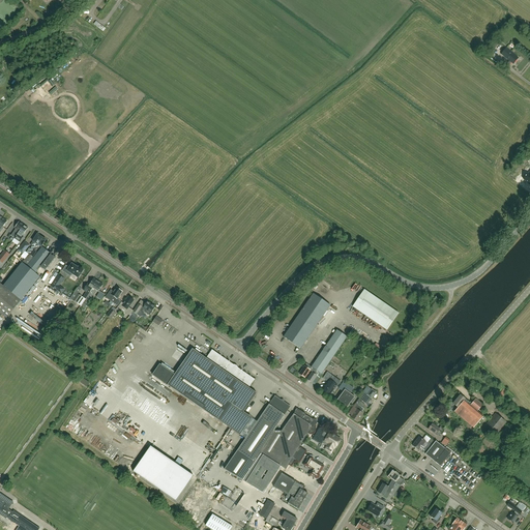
[(4,0),(5,23),(10,23),(10,15),(15,15),(15,0),(4,0)]
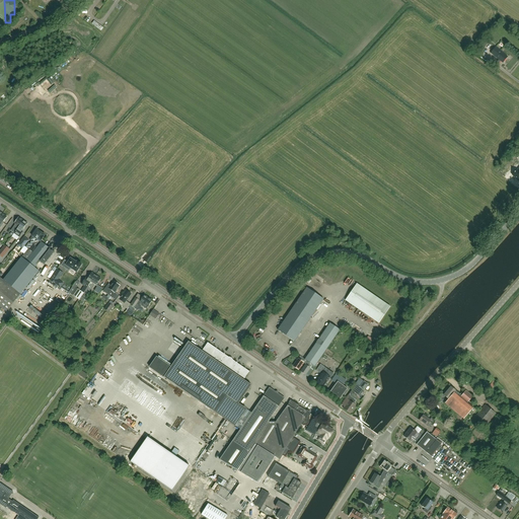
[(90,28),(91,25),(82,19),(80,22),(90,28)]
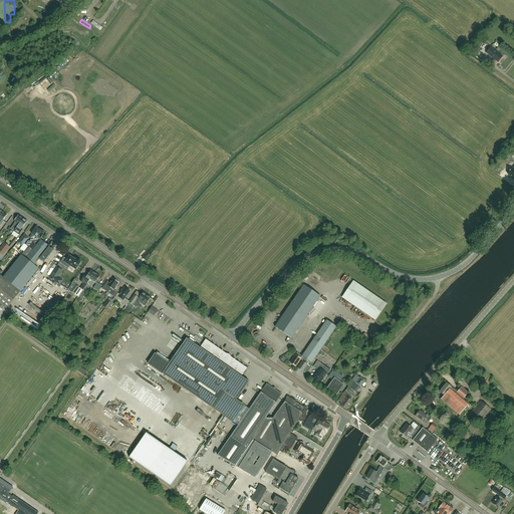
[(85,33),(87,30),(78,22),(76,25),(85,33)]
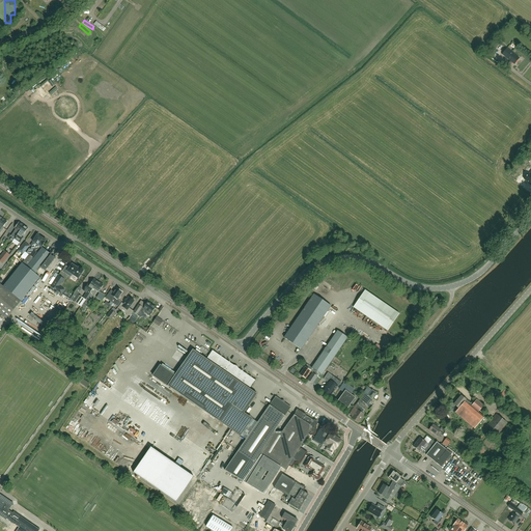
[(493,53),(501,43),(496,39),(488,49),(493,53)]
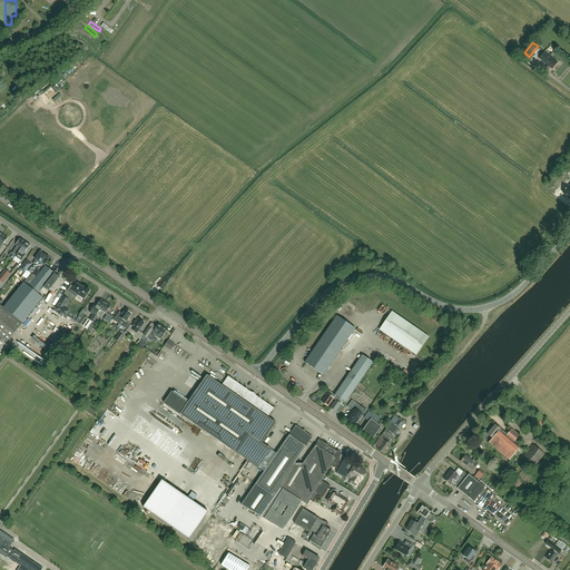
[(549,67),(552,69),(558,62),(544,52),(539,59),(547,66),(547,67),(546,68),(547,69),(548,68),(549,67)]
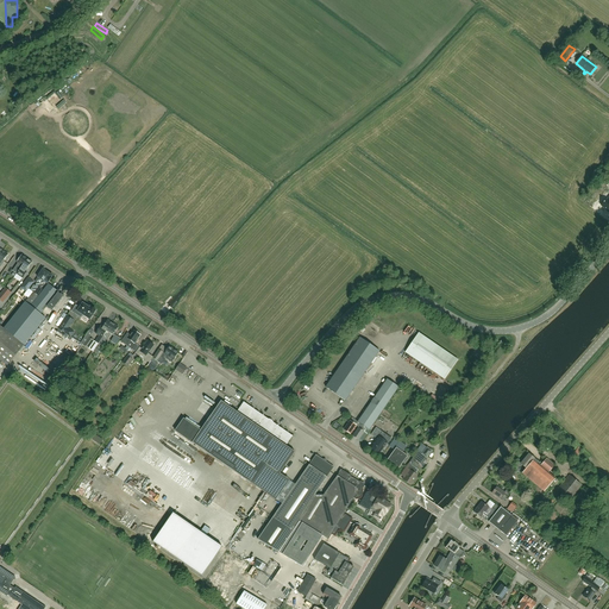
[(17,275),(27,259),(22,256),(17,263),(19,264),(17,268),(16,267),(13,271),(17,274),(17,275)]
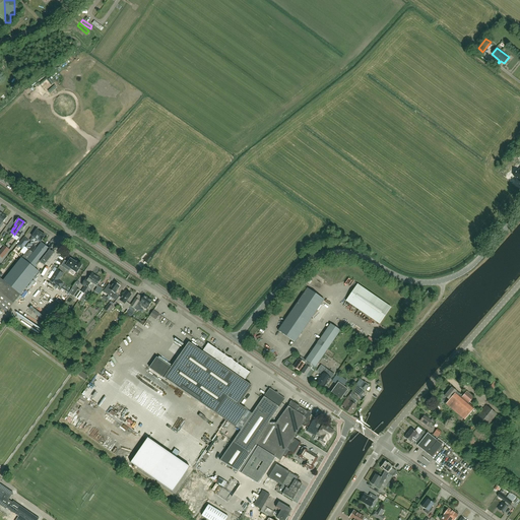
[(23,230),(27,223),(23,221),(14,235),(19,238),(24,231),(23,230)]
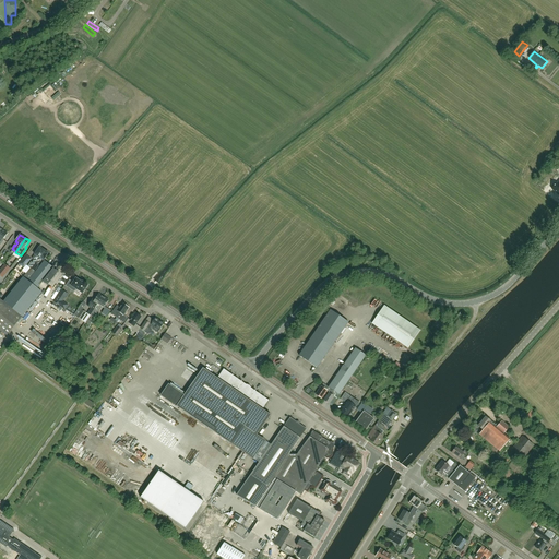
[(31,269),(35,272),(38,265),(37,264),(38,262),(39,263),(42,260),(44,261),(48,253),(44,250),(39,247),(39,248),(35,254),(33,259),(34,261),(33,263),(32,262),(28,266),(26,265),(32,259),(26,256),(19,264),(24,269),(22,271),(26,274),(31,269)]
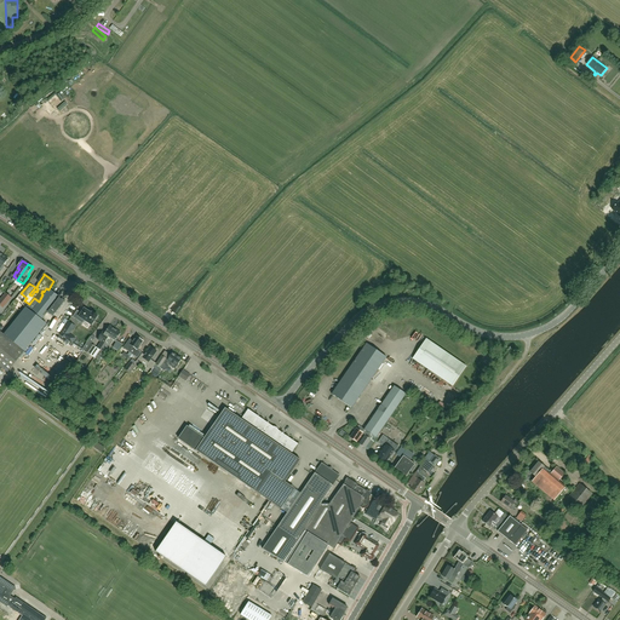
[(50,290),(39,302),(34,298),(29,304),(4,336),(0,332),(0,366),(9,373),(47,325),(41,320),(47,313),(50,315),(56,315),(65,303),(65,298),(63,299),(62,297),(59,297),(50,290)]
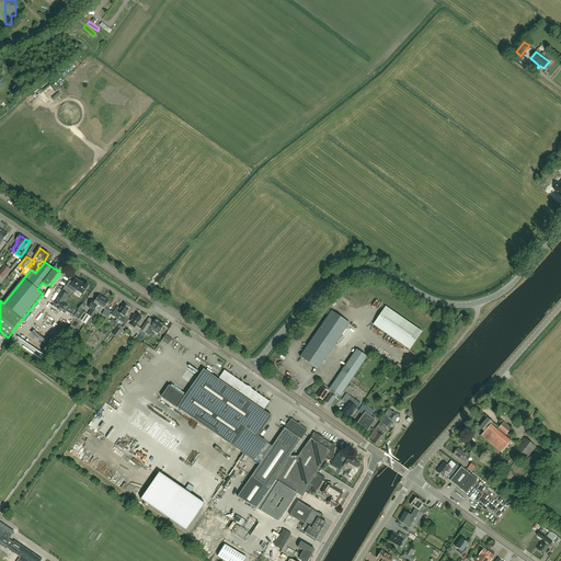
[(0,271),(0,276),(2,278),(10,270),(4,265),(0,271)]
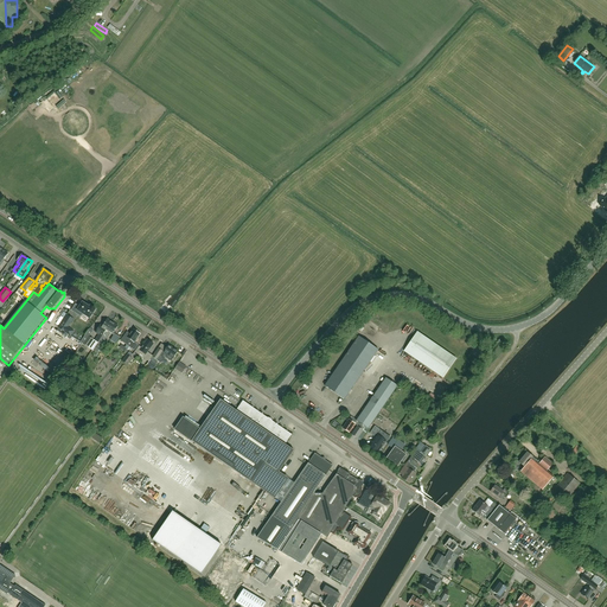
[(71,311),(81,317),(83,314),(89,319),(95,310),(90,306),(89,307),(82,302),(80,307),(76,305),(71,311)]
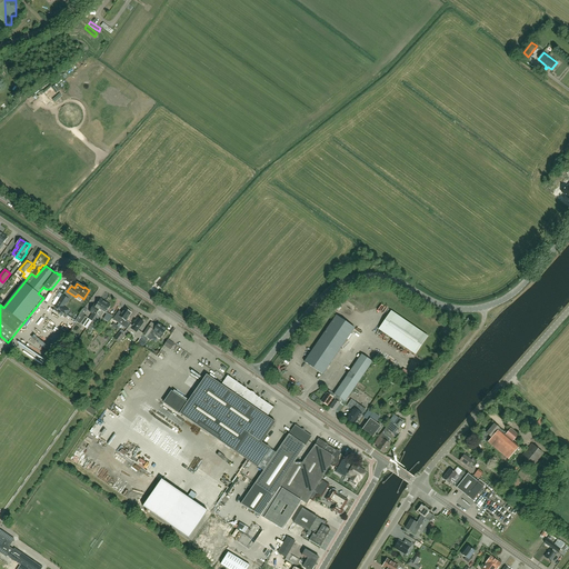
[(62,296),(55,308),(66,316),(69,310),(63,307),(69,299),(62,296)]
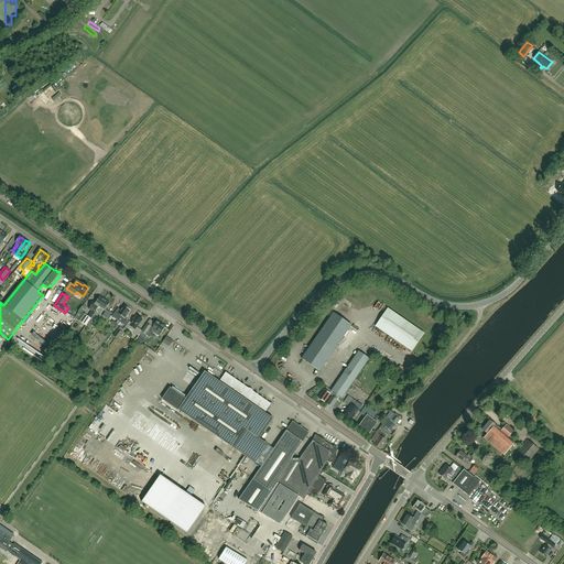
[(88,316),(91,318),(104,300),(100,296),(95,304),(94,303),(90,310),(93,311),(88,316)]
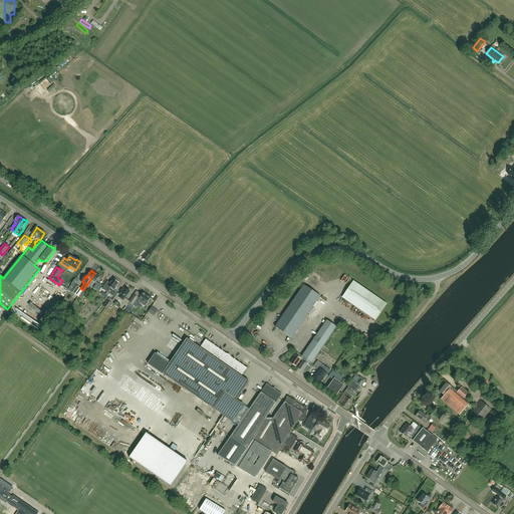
[(83,290),(86,292),(89,286),(90,286),(93,282),(95,283),(96,282),(97,283),(98,281),(97,280),(100,276),(94,273),(83,290)]
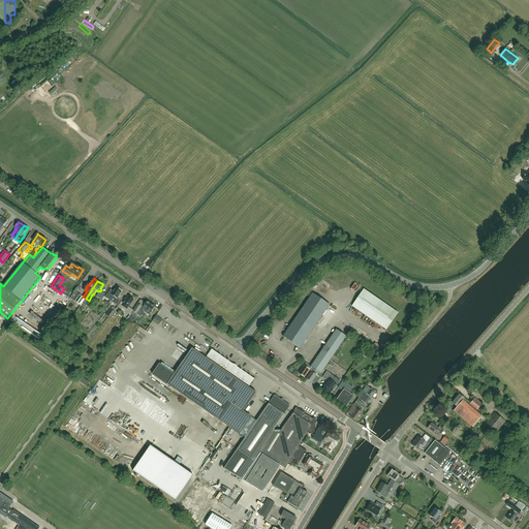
[(117,306),(120,302),(117,299),(117,298),(118,299),(120,296),(119,296),(122,291),(121,291),(122,290),(119,288),(119,289),(116,287),(114,291),(111,289),(105,298),(111,301),(109,303),(105,301),(103,303),(109,307),(111,305),(113,306),(115,304),(117,306)]
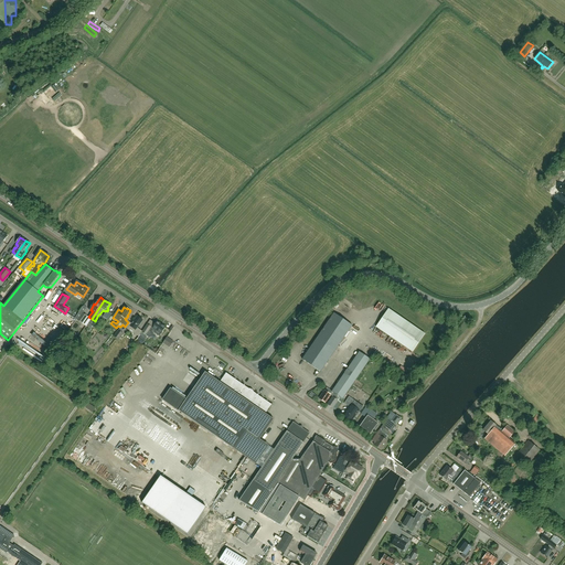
[(376,327),(412,352),(425,334),(388,309),(376,327)]
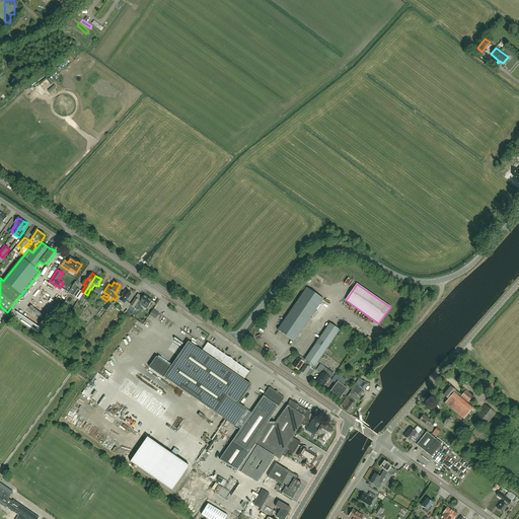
[(71,295),(76,297),(80,291),(76,288),(71,295)]
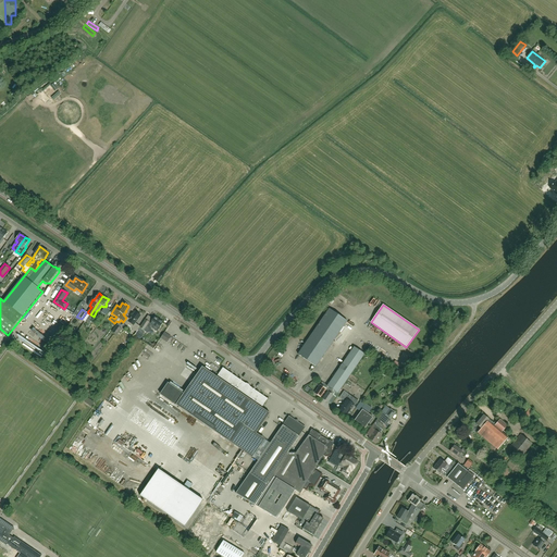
[(330,309),(305,344),(298,355),(316,367),(347,321),(330,309)]
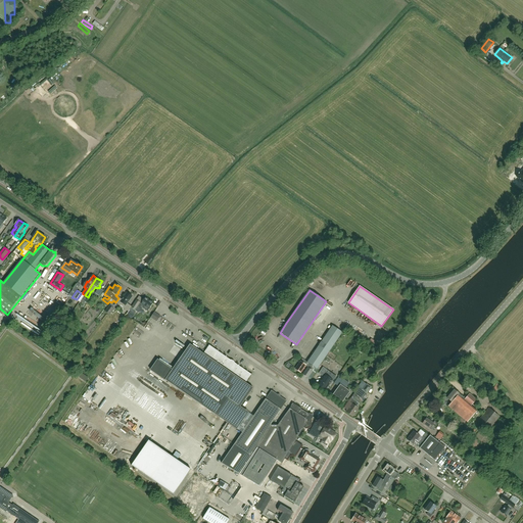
[(116,303),(129,312),(132,306),(127,303),(132,296),(127,293),(122,299),(120,298),(116,303)]
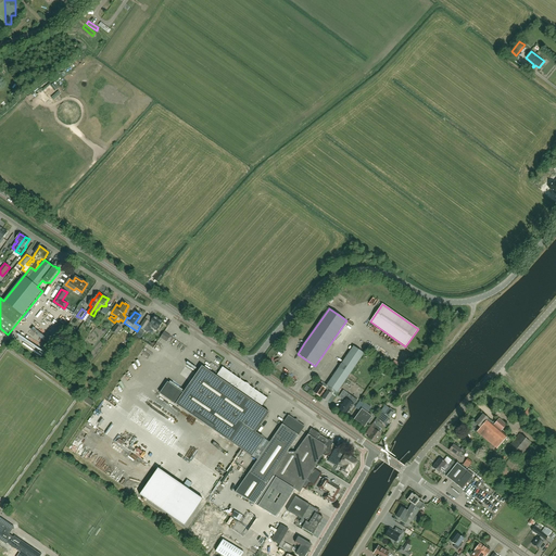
[(158,328),(159,329),(163,323),(159,319),(154,316),(153,317),(153,316),(151,318),(152,319),(150,323),(144,319),(139,328),(148,333),(151,328),(155,330),(158,328)]
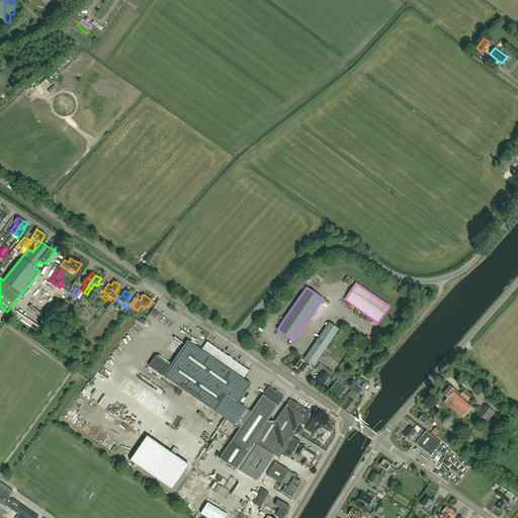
[(39,316),(42,313),(30,303),(28,306),(39,316)]
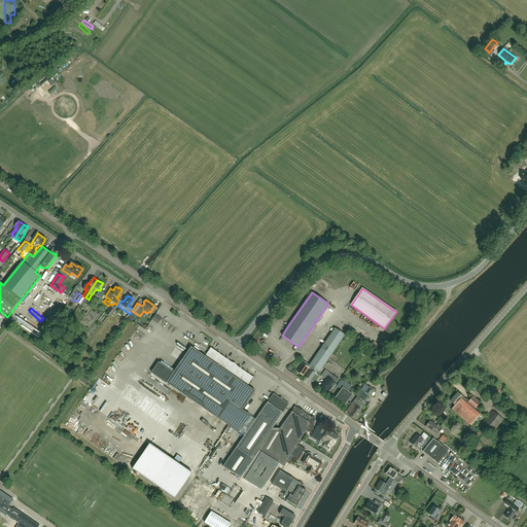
[(106,314),(108,316),(110,317),(114,312),(110,308),(106,314)]
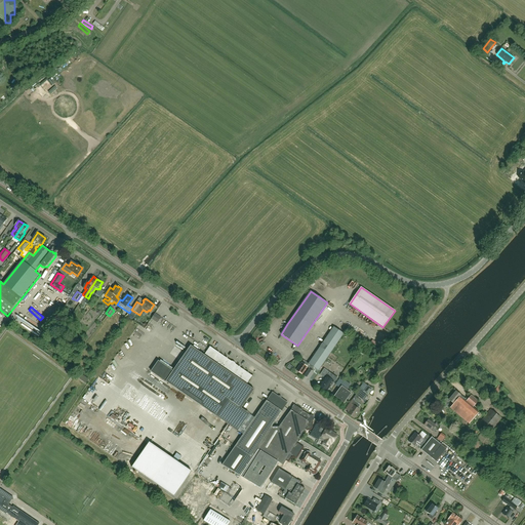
[(151,319),(158,323),(161,318),(155,314),(151,319)]
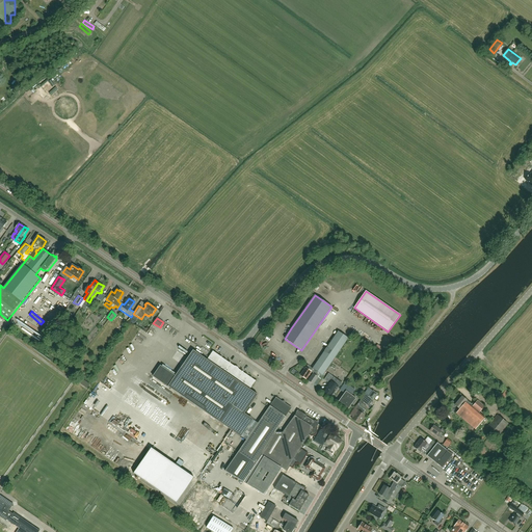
[(313,369),(311,372),(313,373),(308,381),(314,384),(320,374),(323,376),(348,339),(338,331),(313,369)]
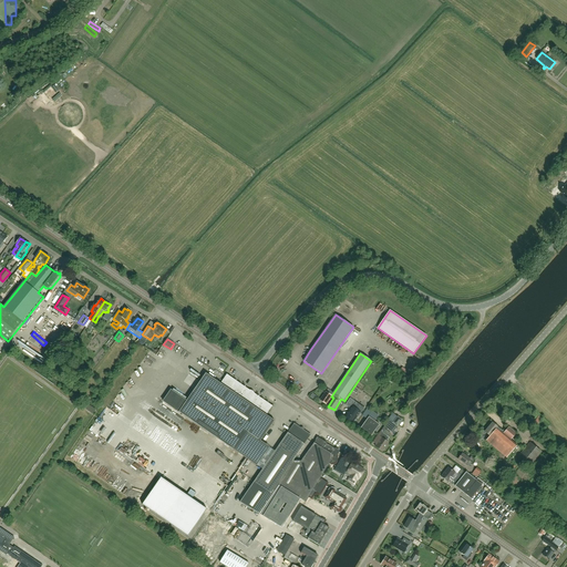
[(205,373),(186,401),(171,390),(163,401),(178,412),(247,460),(274,421),(266,415),(271,405),(235,381),(226,374),(219,383),(205,373)]
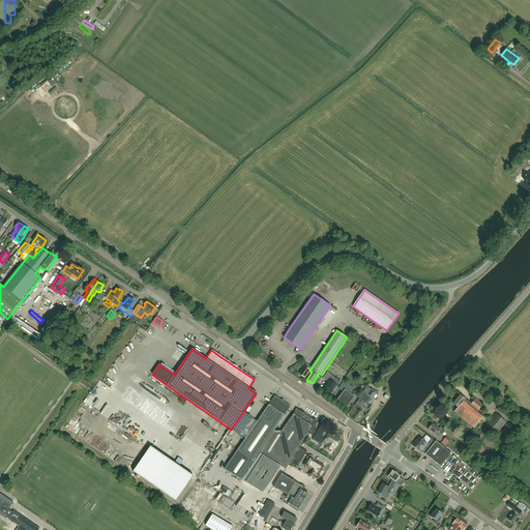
[(304,378),(310,371),(312,367),(306,363),(304,366),(299,374),(304,378)]
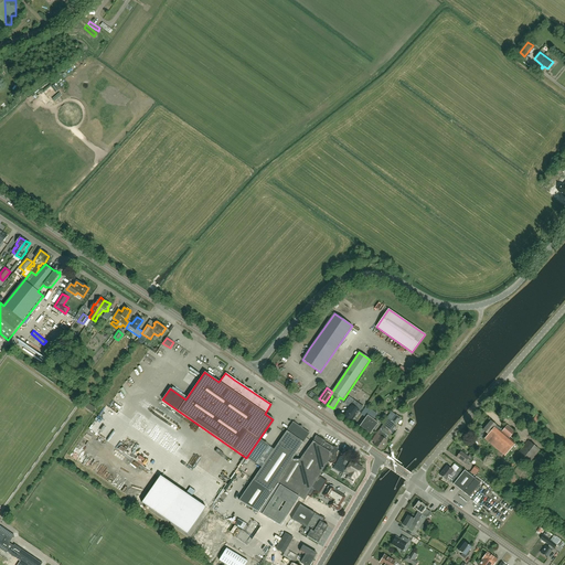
[(351,422),(353,418),(351,416),(352,414),(352,413),(353,411),(353,409),(354,409),(354,408),(353,407),(353,406),(351,405),(343,416),(351,422)]
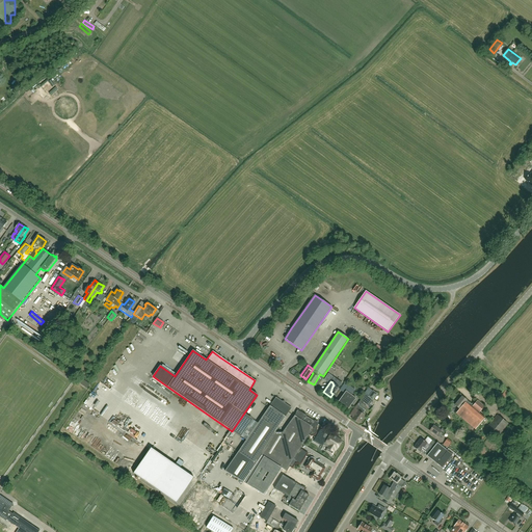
[(344,393),(348,387),(344,383),(340,390),(344,393)]
